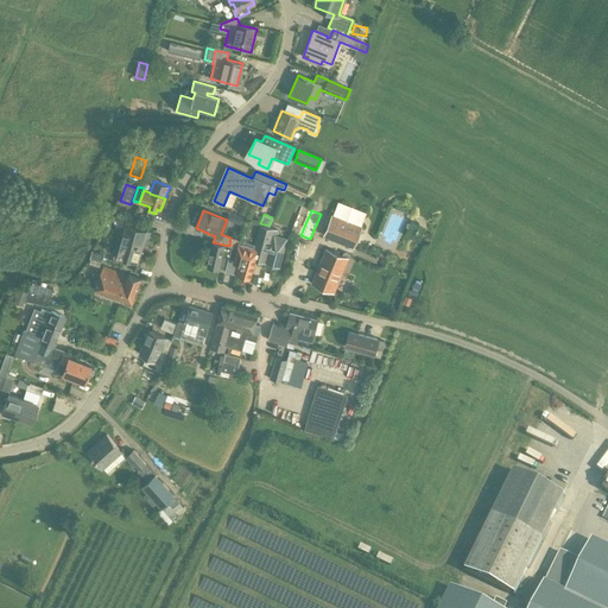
[(353,247),(361,227),(333,215),(324,235),(353,247)]
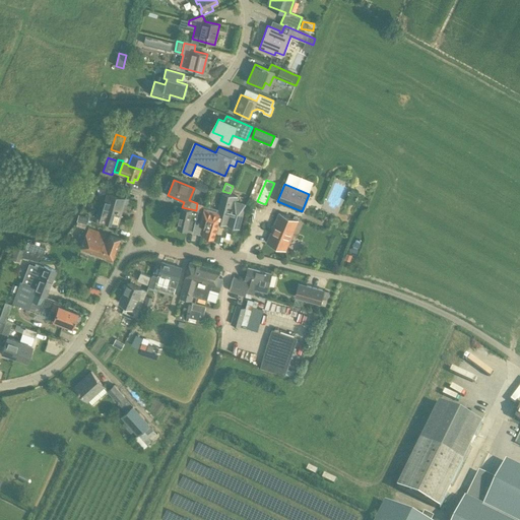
[(108,192),(104,205),(114,208),(121,210),(125,197),(108,192)]
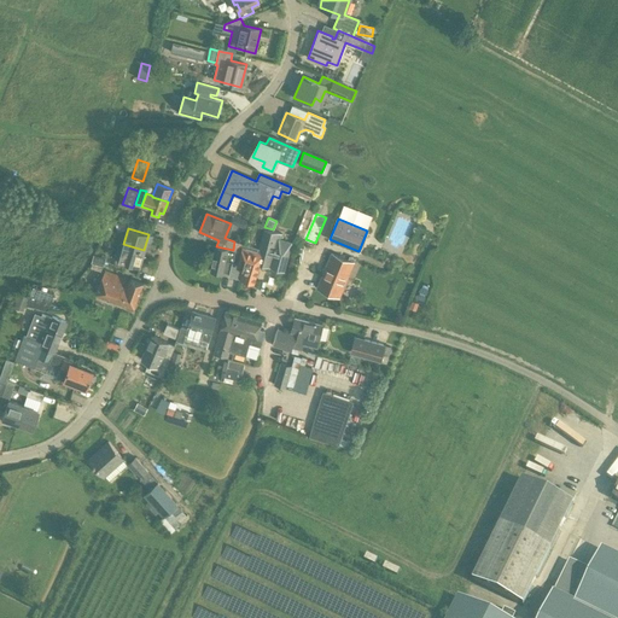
[(243,268),(240,278),(255,283),(261,264),(269,266),(272,267),(284,270),(289,252),(285,252),(287,246),(275,243),(277,240),(279,240),(281,232),(264,228),(258,251),(243,246),(238,263),(239,263),(238,267),(243,268)]
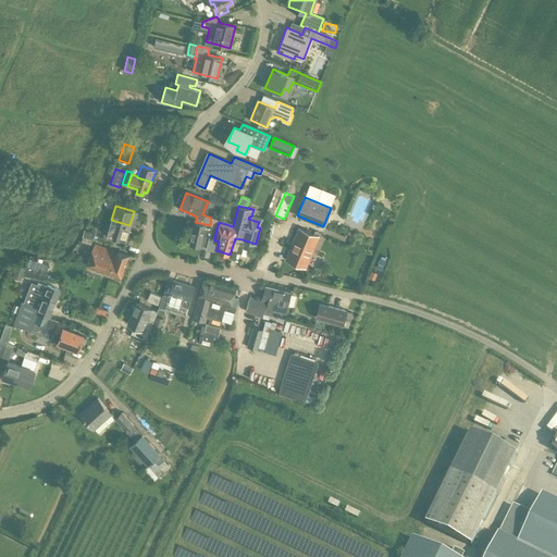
[(91,214),(101,218),(103,211),(94,208),(91,214)]
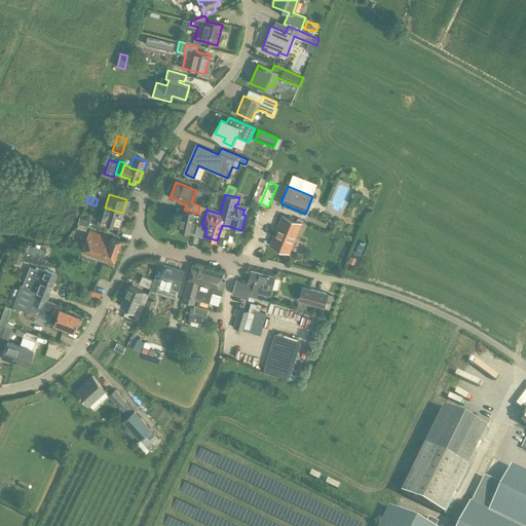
[(198,213),(200,214),(204,215),(207,210),(207,208),(199,205),(198,213)]
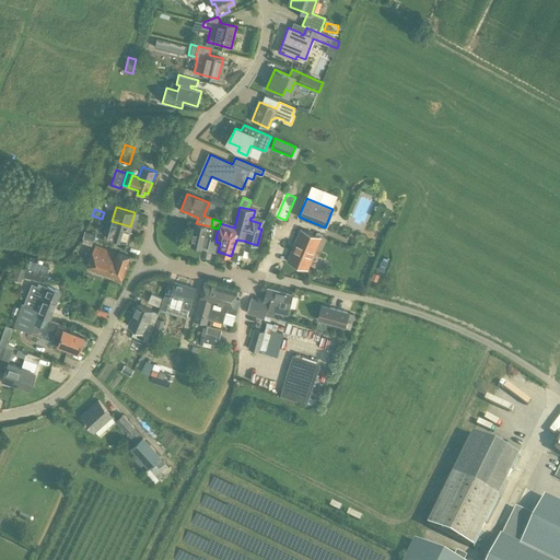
[(123,224),(112,221),(108,235),(127,241),(130,226),(123,224)]
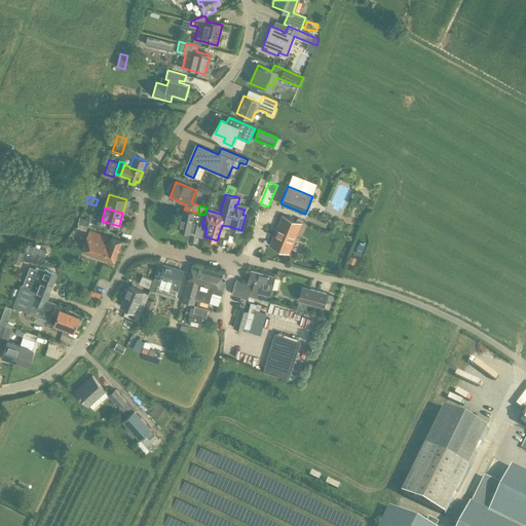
[(198,213),(184,210),(180,230),(189,233),(190,228),(194,229),(195,221),(198,222),(200,214),(198,213)]
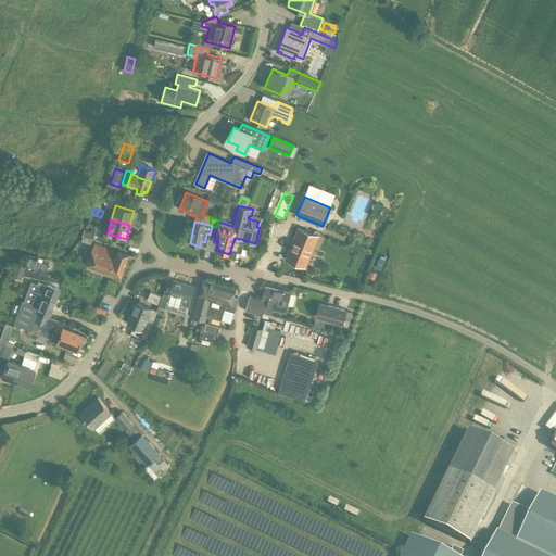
[(305,267),(318,236),(298,227),(285,258),(305,267)]
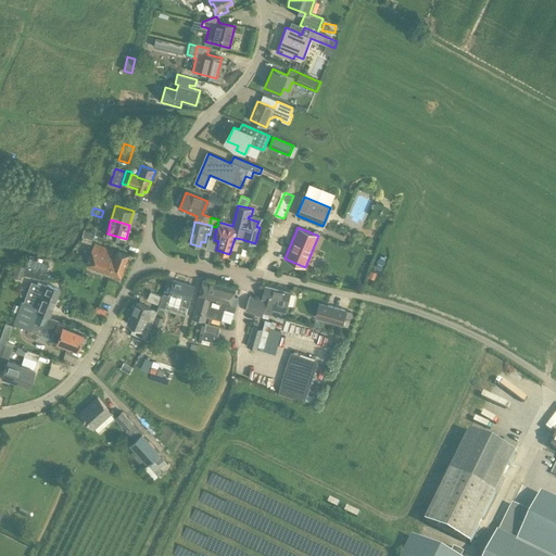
[(91,241),(95,232),(84,230),(81,239),(91,241)]
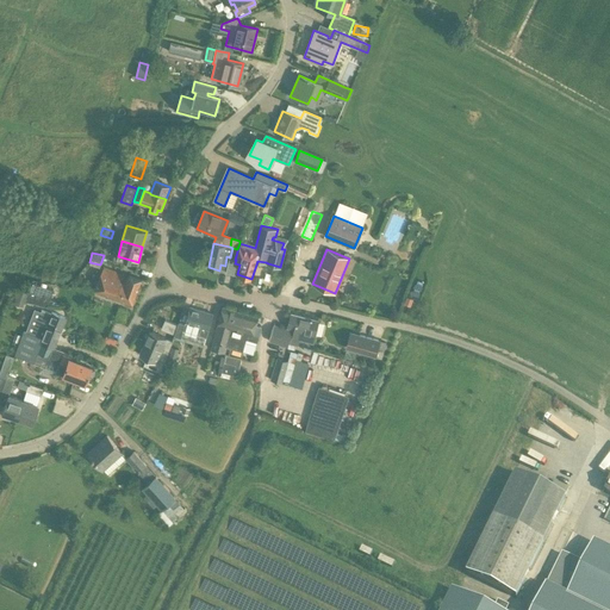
[(235,263),(236,260),(235,260),(230,259),(226,273),(237,275),(237,274),(240,265),(235,263)]
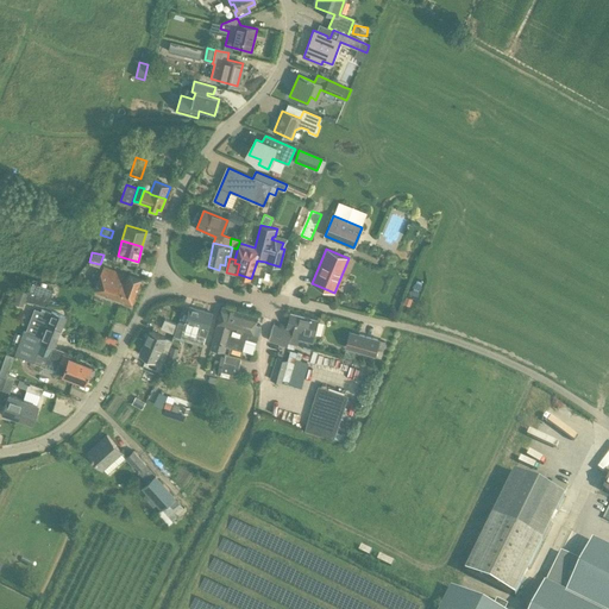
[(132,303),(142,278),(104,265),(95,290),(132,303)]
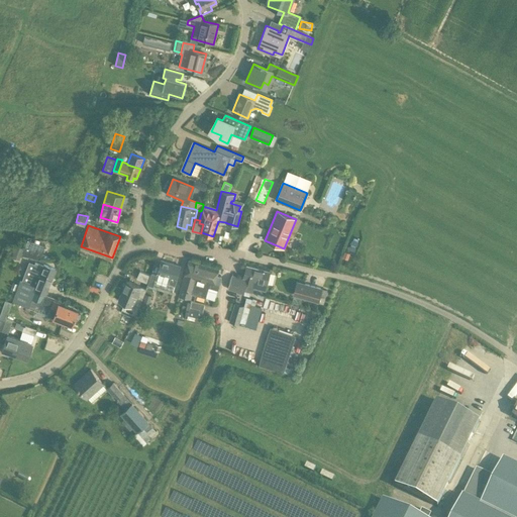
[(33,240),(32,243),(26,241),(21,256),(37,261),(39,257),(40,257),(44,246),(37,244),(37,242),(33,240)]
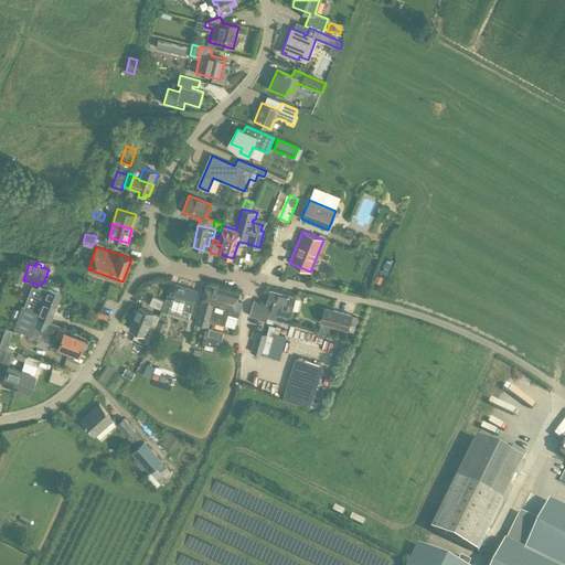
[(21,284),(25,270),(17,267),(12,280),(21,284)]
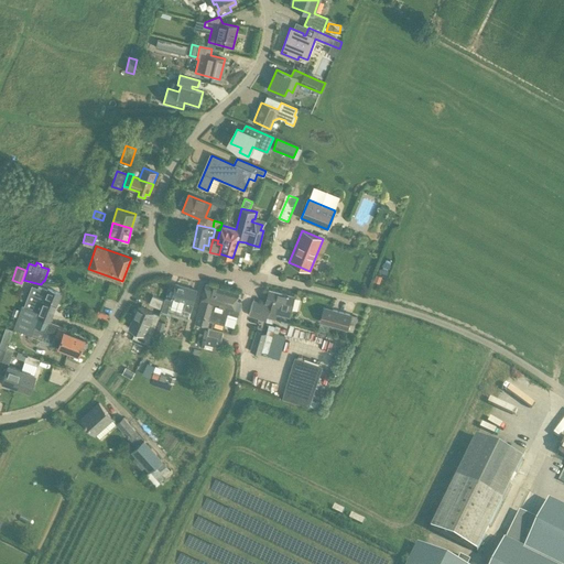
[(184,310),(191,312),(197,291),(176,284),(172,299),(186,302),(184,310)]
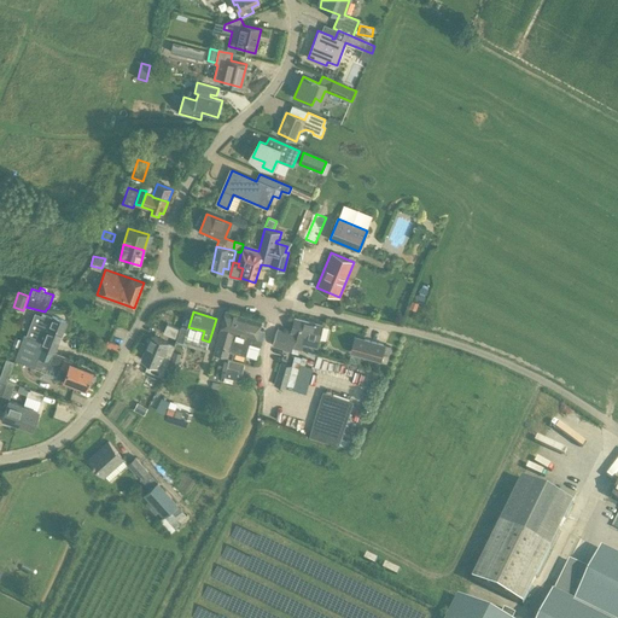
[(234,333),(240,316),(226,312),(214,353),(228,356),(229,351),(234,353),(239,339),(237,339),(238,334),(234,333)]
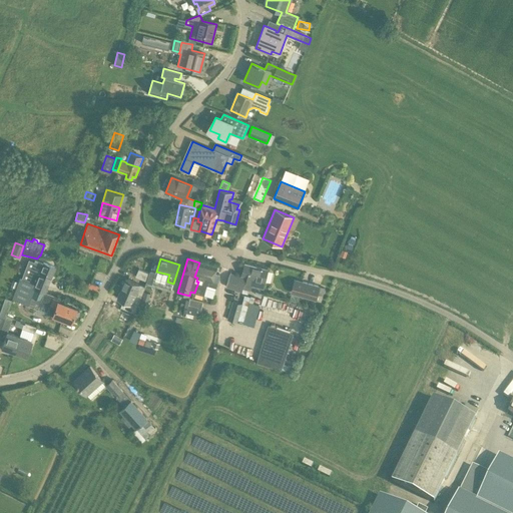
[(32,274),(29,283),(28,287),(43,293),(54,267),(44,263),(43,264),(35,261),(30,273),(32,274)]
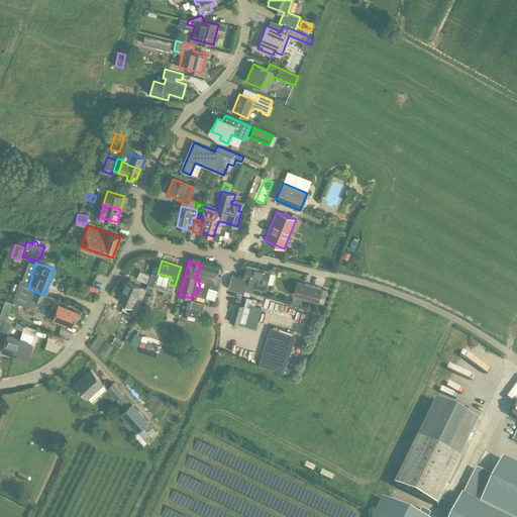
[(200,284),(196,295),(206,298),(209,287),(217,290),(221,278),(216,276),(218,270),(201,265),(196,279),(199,280),(198,284),(200,284)]
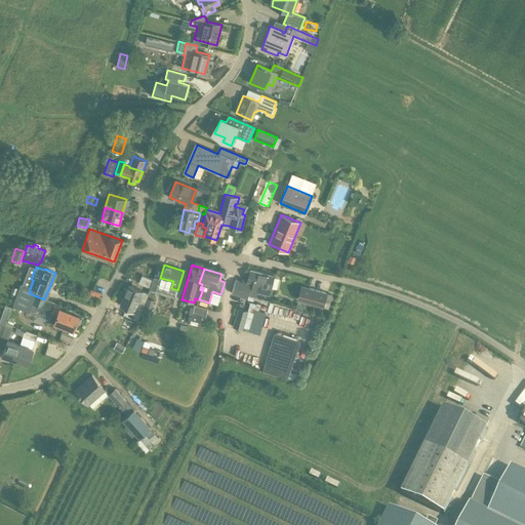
[(252,284),(248,294),(255,296),(257,291),(270,294),(275,276),(251,270),(247,282),(253,283),(253,285),(252,284)]
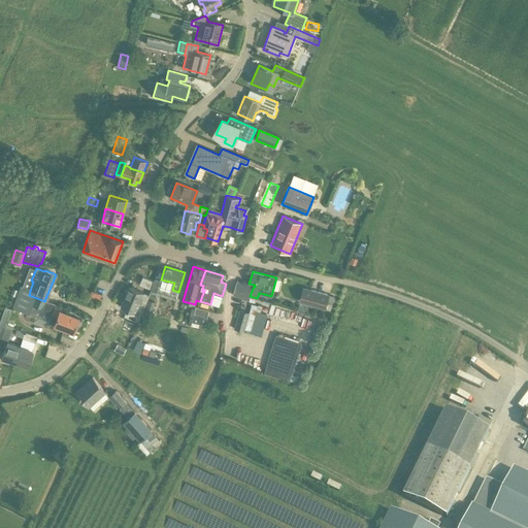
[(140,285),(151,289),(154,282),(143,277),(140,285)]
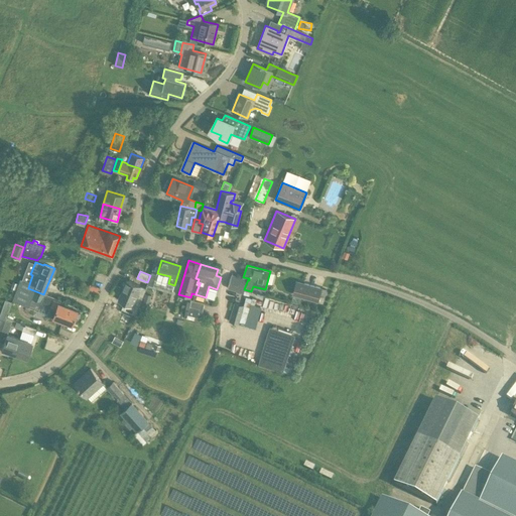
[(157,275),(151,273),(148,284),(153,286),(157,275)]
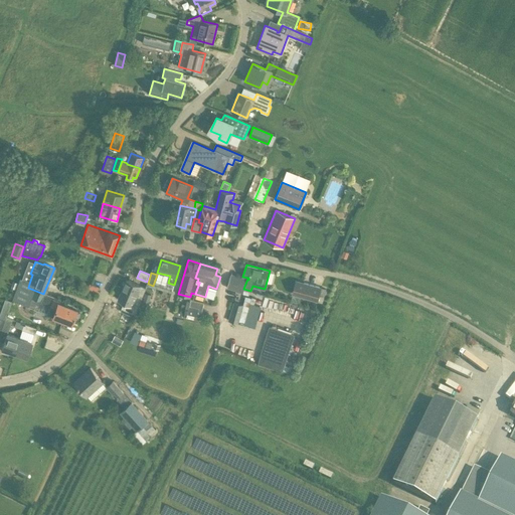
[(243,289),(247,279),(230,275),(227,288),(243,292),(243,289)]
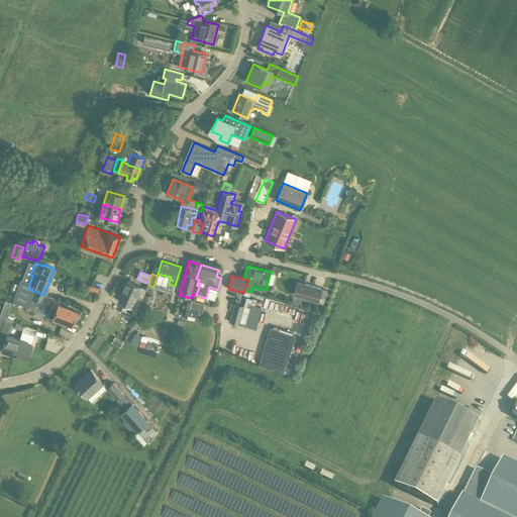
[(39,304),(49,308),(53,300),(43,296),(43,295),(28,289),(29,285),(19,281),(17,285),(15,292),(11,301),(22,305),(26,295),(41,301),(39,304)]
